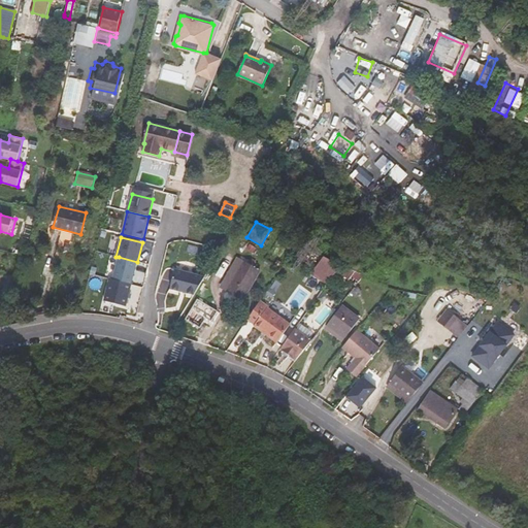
[(334,275),(342,265),(325,256),(311,273),(329,283),(334,275)]
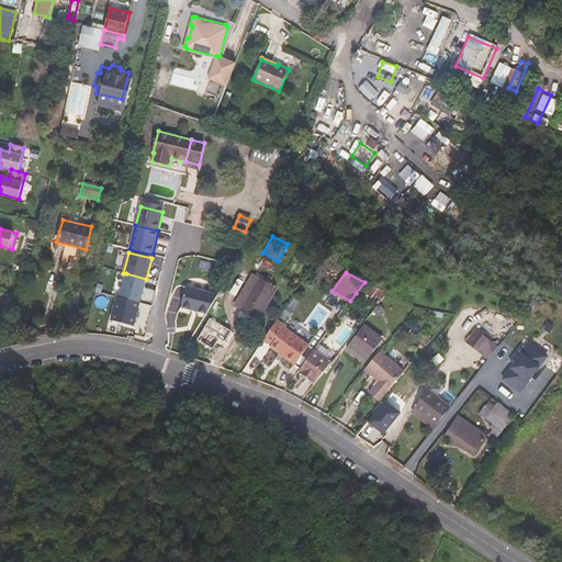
[(146,279),(126,273),(120,298),(139,303),(146,279)]
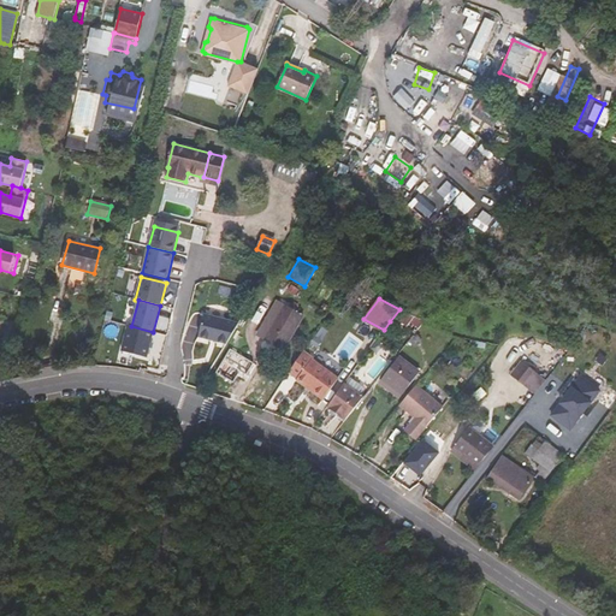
[(265,339),(285,304),(277,300),(256,335),(265,339)]
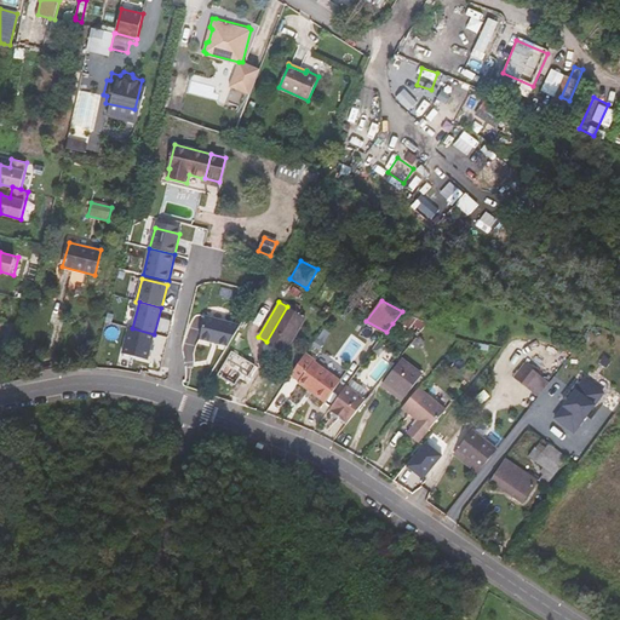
[(305,317),(287,306),(267,342),(285,352),(305,317)]
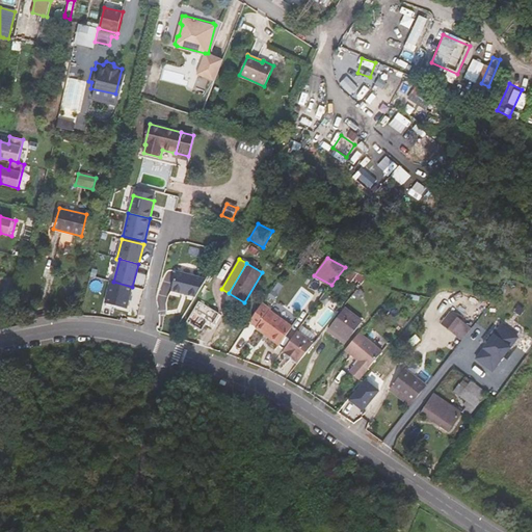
[(366,276),(345,267),(337,277),(344,283),(348,277),(352,282),(354,278),(361,284),(366,276)]
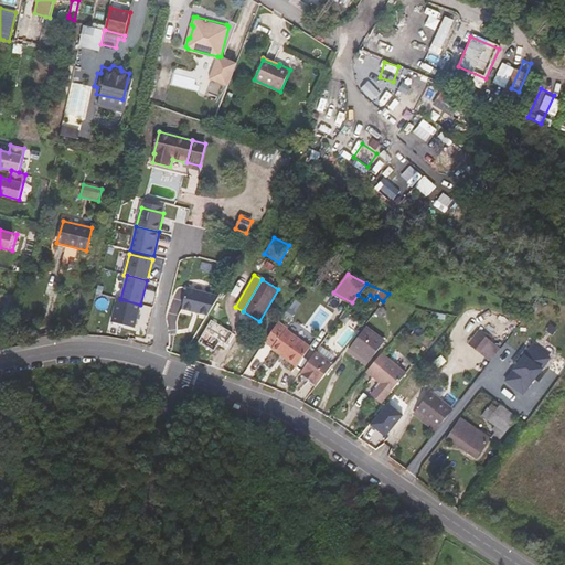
[(219,296),(187,288),(182,309),(208,316),(219,296)]
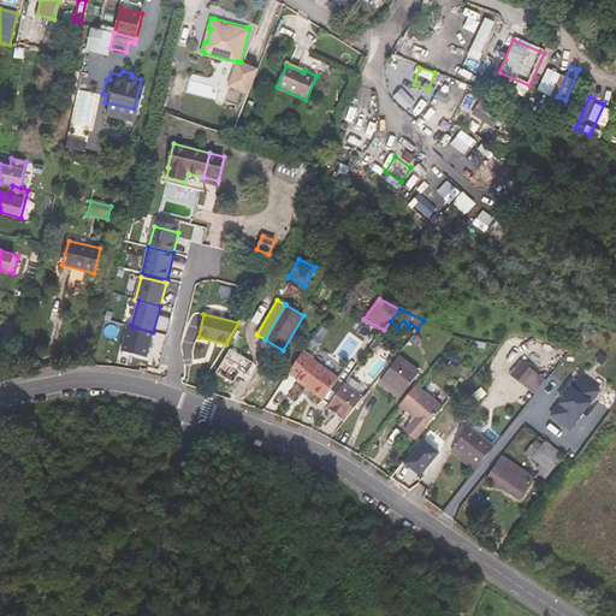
[(129,325),(122,351),(147,357),(153,332),(131,326),(129,325)]
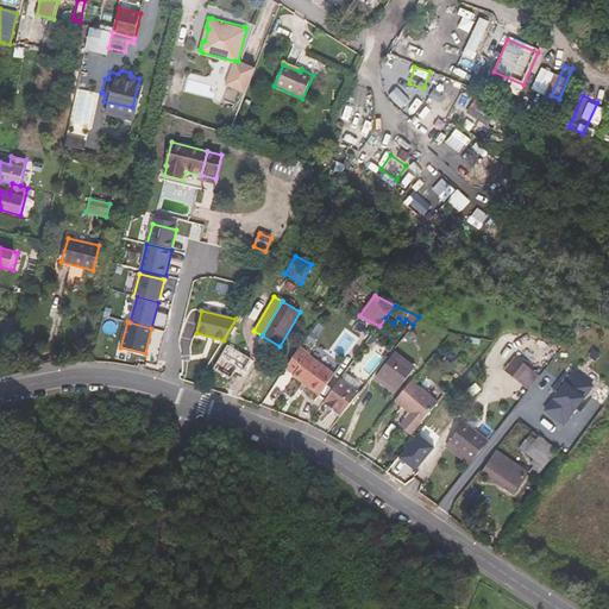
[(533,321),(531,332),(545,336),(547,325),(533,321)]
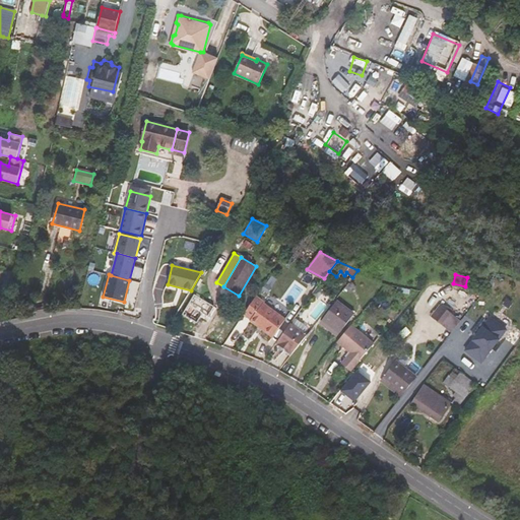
[(356,287),(351,282),(349,283),(348,283),(345,287),(351,294),(355,289),(356,287)]
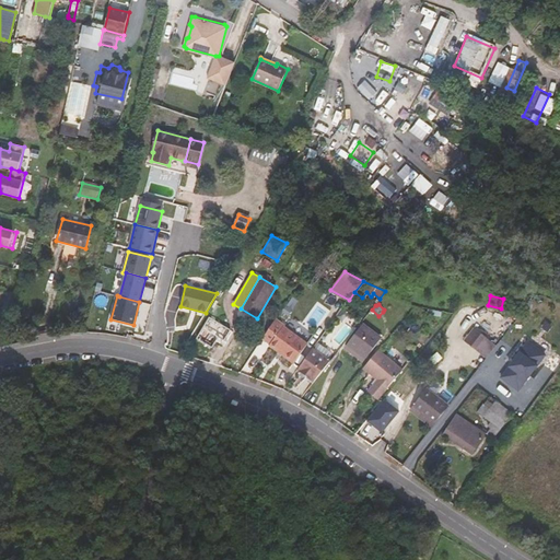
[(427,307),(417,305),(412,310),(423,315),(426,311),(427,307)]
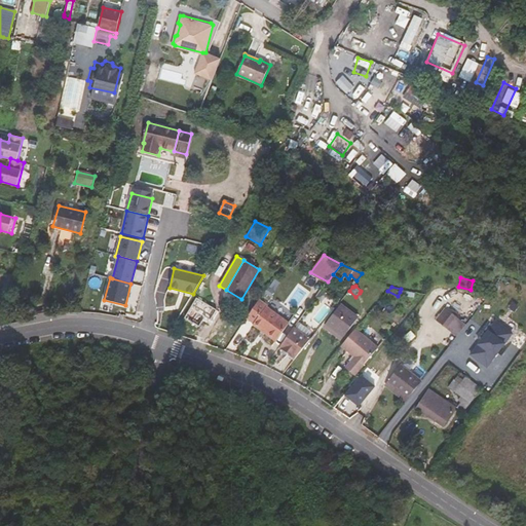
[(422,297),(419,294),(410,306),(413,309),(422,297)]
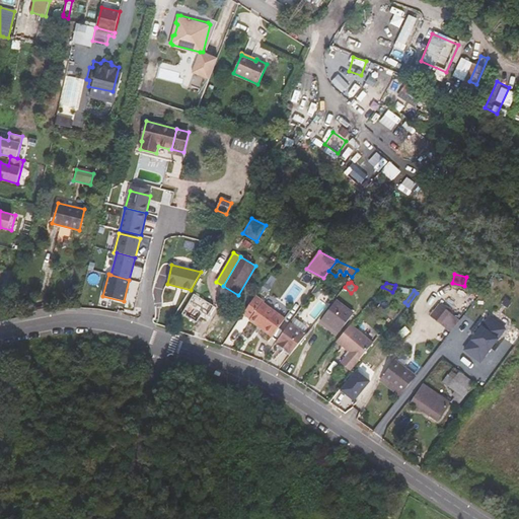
[(193,294),(180,313),(195,322),(201,312),(206,316),(212,306),(193,294)]
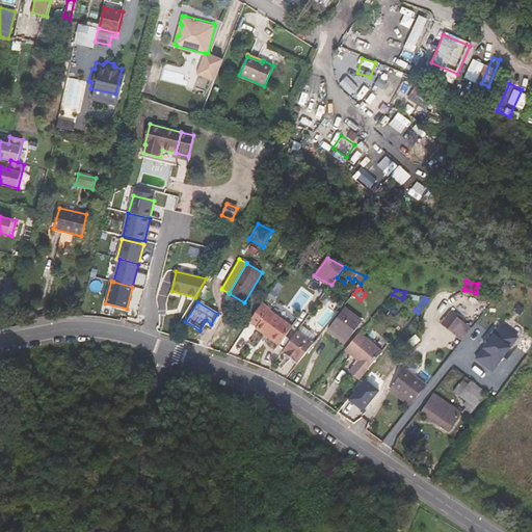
[(262,302),(249,322),(257,328),(257,326),(280,344),(292,324),(270,310),(271,309),(262,302)]
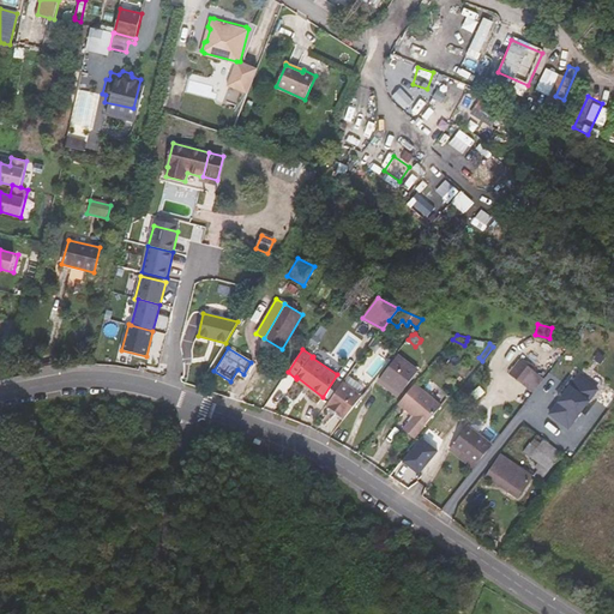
[(419,371),(398,355),(380,378),(401,393),(419,371)]
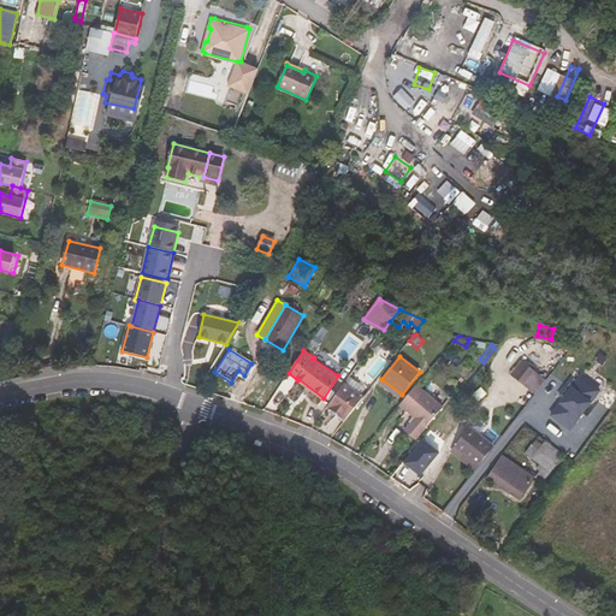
[(483,363),(478,361),(471,371),(474,373),(483,363)]
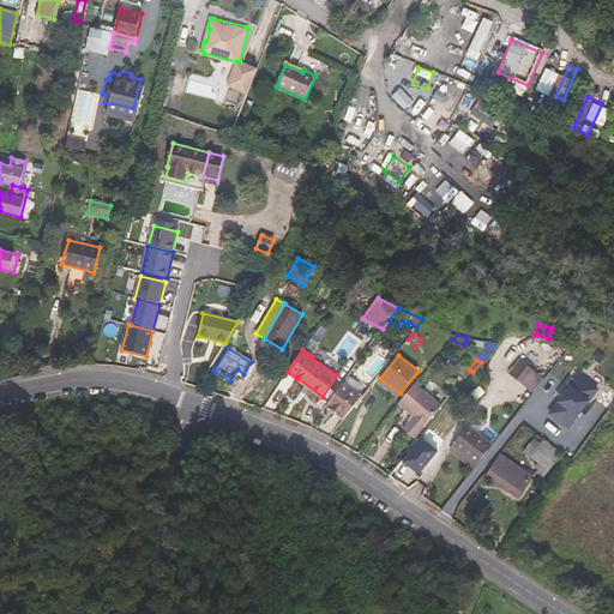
[(536,372),(521,360),(510,374),(524,386),(536,372)]
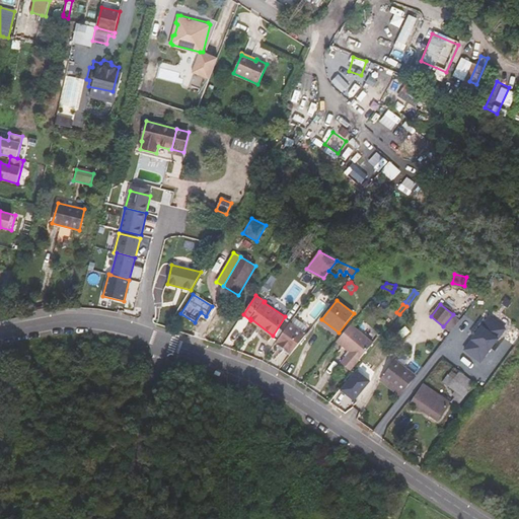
[(518,324),(518,309),(514,307),(506,319),(518,327),(518,324)]
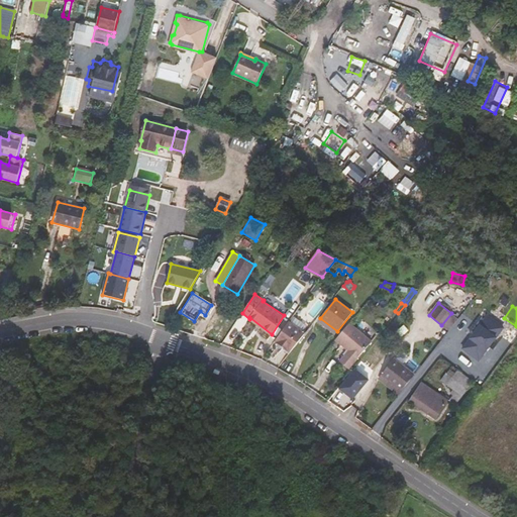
[(486,312),(480,307),(472,318),(478,323),(486,312)]
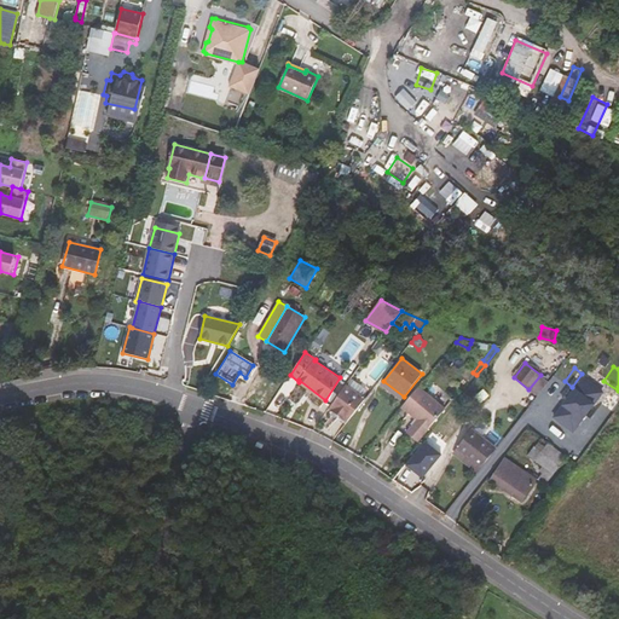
[(365,399),(346,386),(329,409),(347,422),(365,399)]
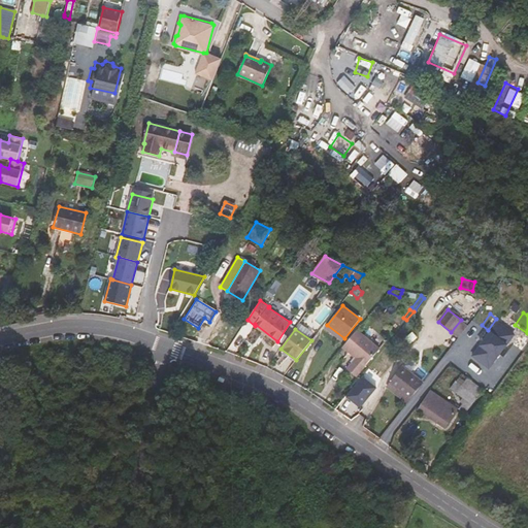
[(378,349),(357,330),(342,348),(356,359),(348,368),(356,375),(378,349)]
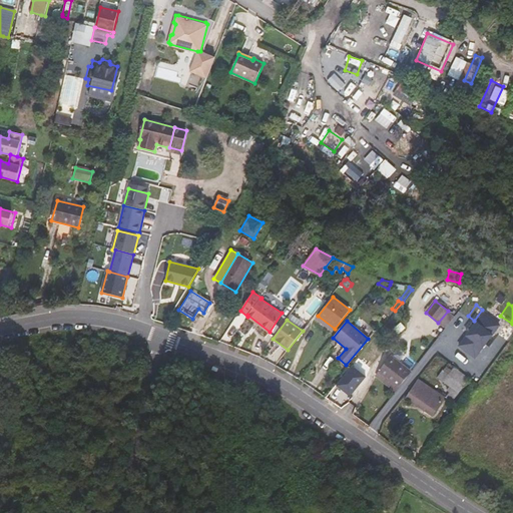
[(398,389),(412,372),(391,356),(378,373),(387,380),(398,389)]
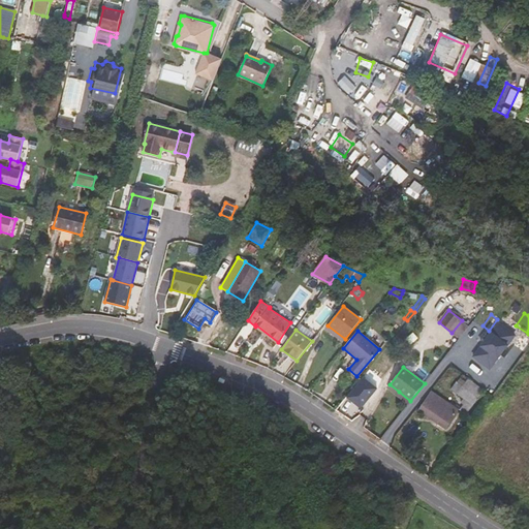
[(463,385),(467,379),(462,375),(458,381),(463,385)]
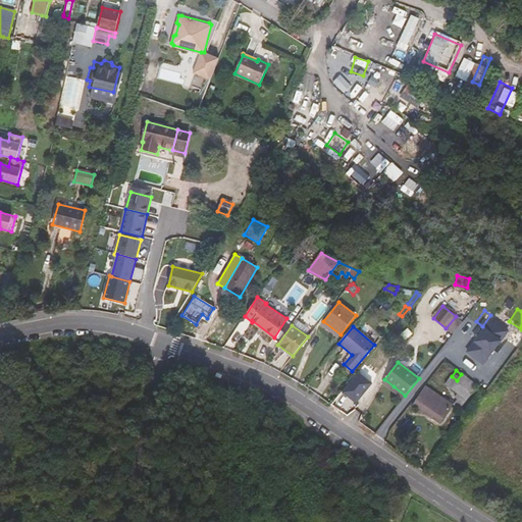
[(460,396),(466,401),(478,385),(462,373),(461,374),(457,380),(452,376),(446,384),(460,396)]
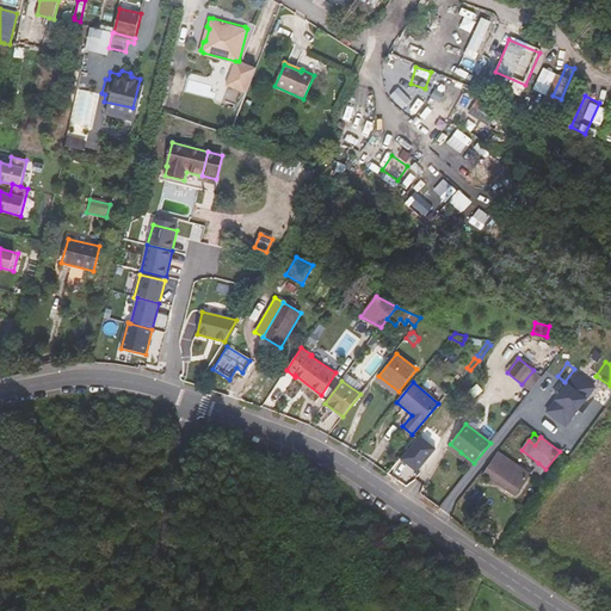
[(470,468),(474,463),(461,452),(457,457),(470,468)]
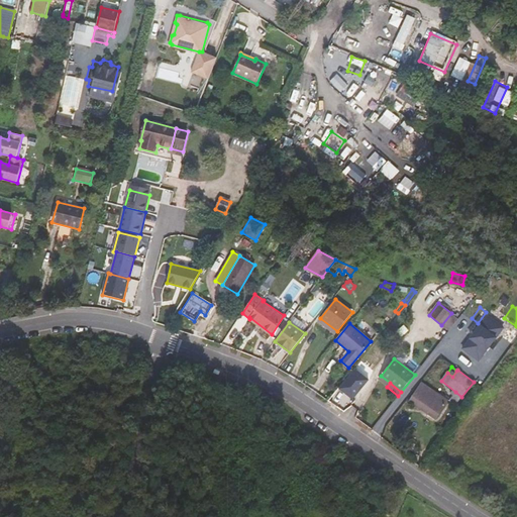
[(447,401),(422,383),(409,401),(435,419),(447,401)]
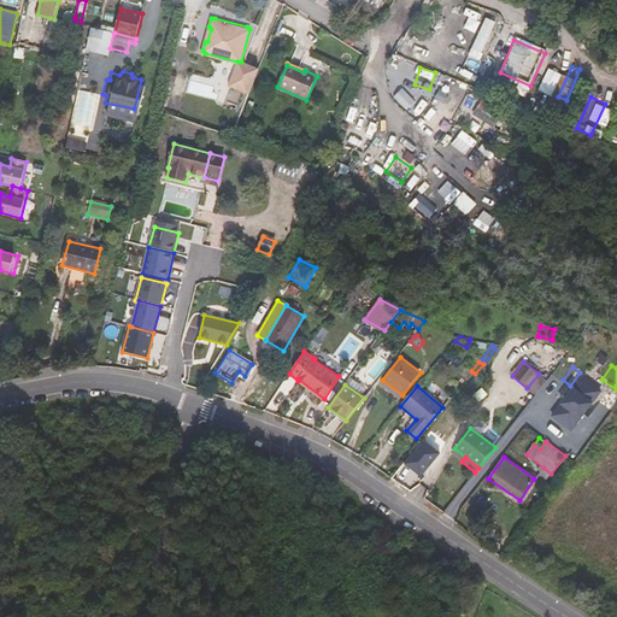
[(544,483),(551,474),(544,468),(536,477),(544,483)]
